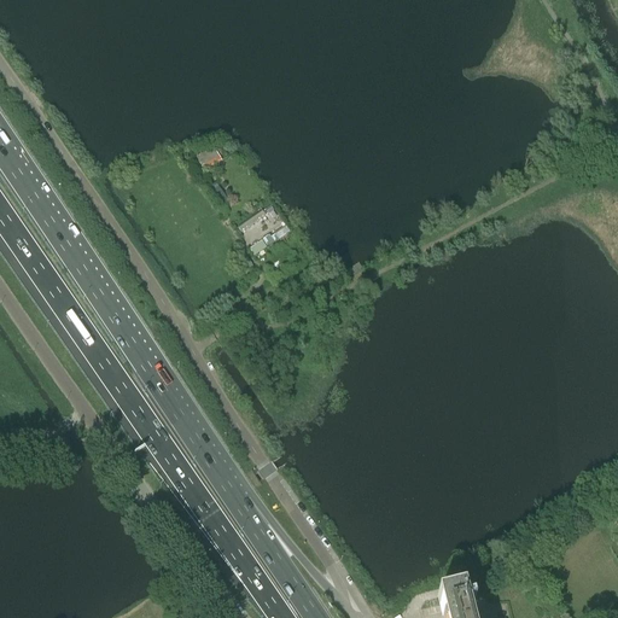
[(203,172),(227,158),(223,153),(219,157),(214,147),(200,155),(202,156),(203,158),(197,161),(203,172)]
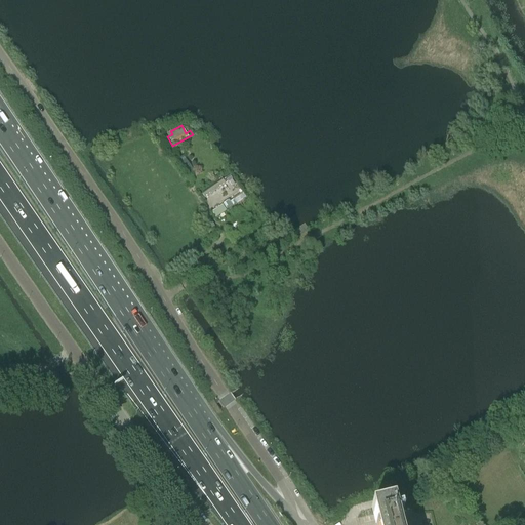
[(193,171),(183,156),(177,160),(188,174),(193,171)]
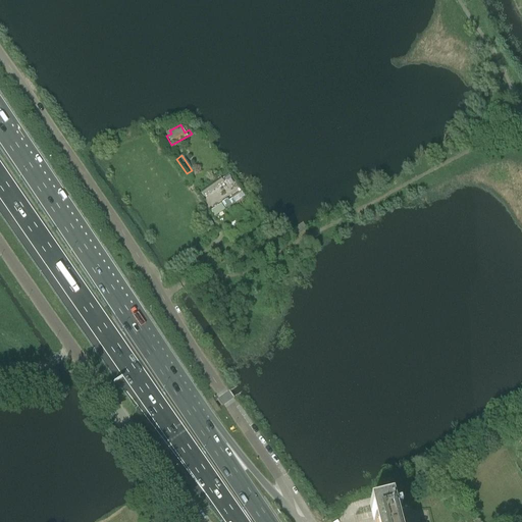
[(228,173),(200,193),(203,197),(218,187),(220,189),(224,186),(223,184),(226,180),(231,188),(236,185),(228,173)]
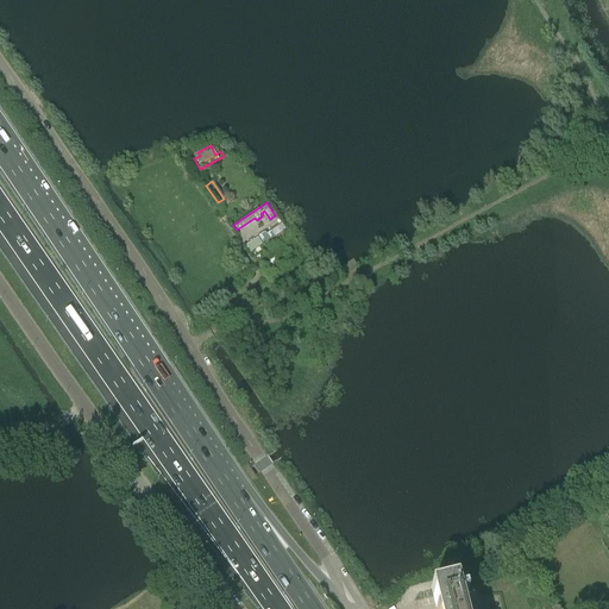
[(263,243),(284,228),(281,223),(269,231),(270,232),(259,238),(263,243)]
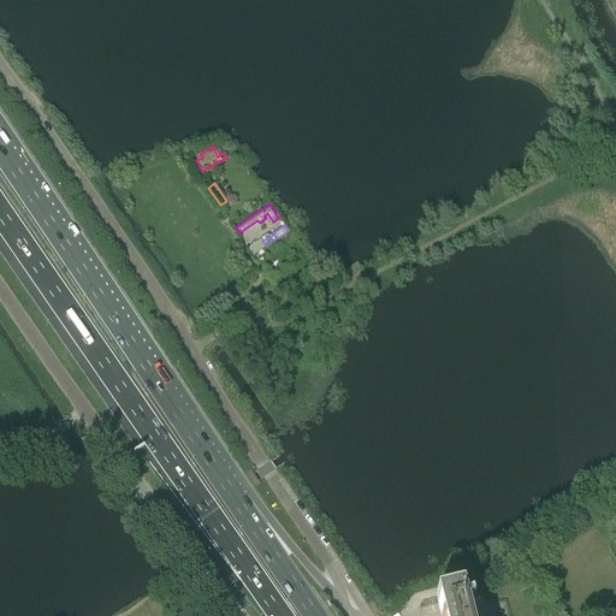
[(260,241),(248,249),(253,256),(258,253),(260,256),(266,252),(267,250),(260,241)]
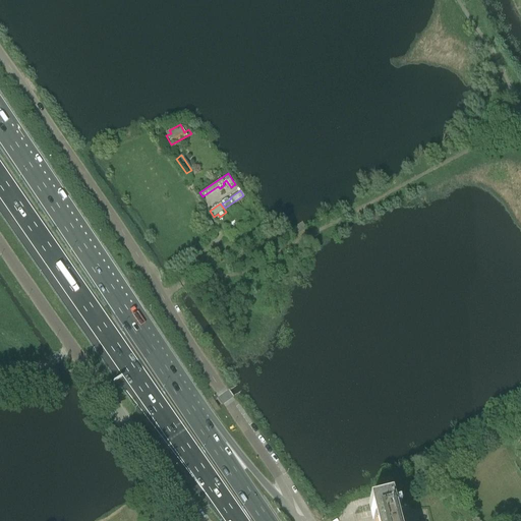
[(201,223),(207,231),(214,226),(209,219),(201,223)]
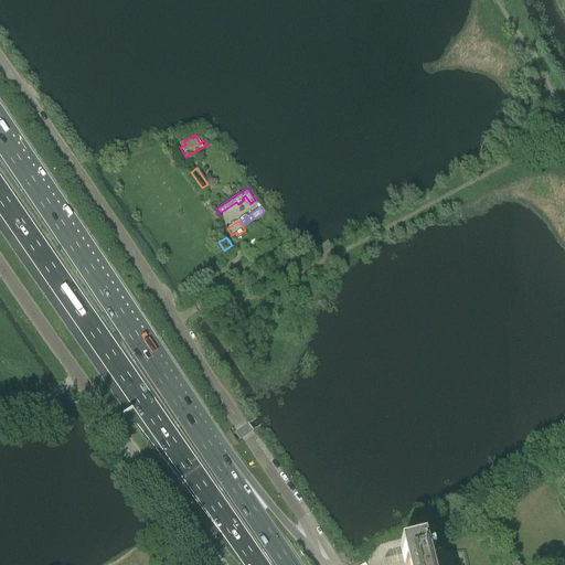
[(423,541),(400,546),(401,554),(402,554),(403,561),(404,564),(428,564),(428,561),(428,560),(426,554),(425,548),(425,547),(423,541)]
